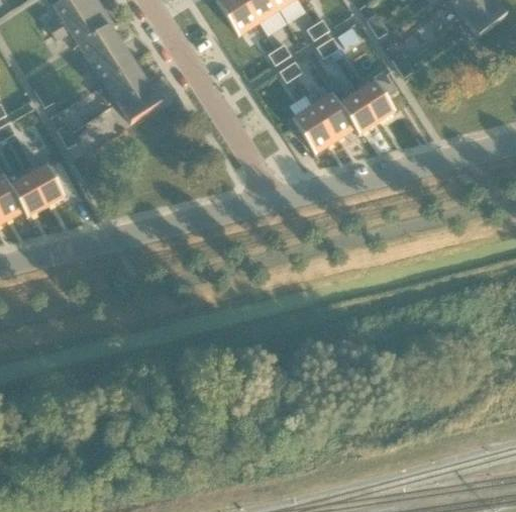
[(53,32),(100,2),(99,0),(58,0),(54,3),(65,19),(61,21),(59,18),(48,25),(53,32)]
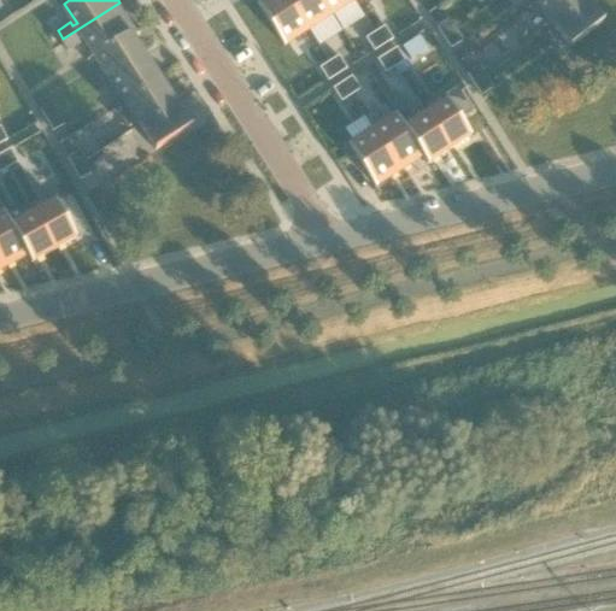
[(258,0),(285,42),(309,27),(292,0),(258,0)]
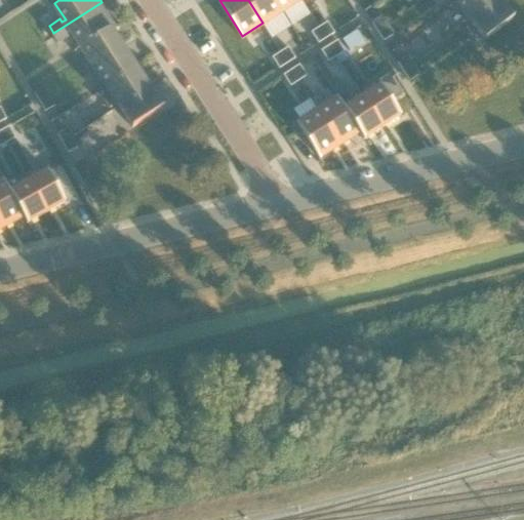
[(248,0),(263,23),(283,9),(277,0),(248,0)]
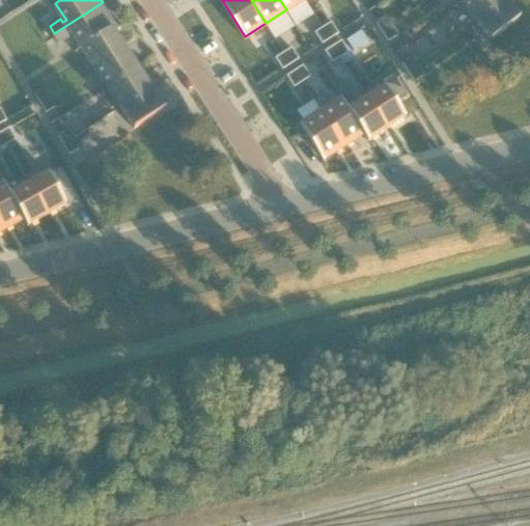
[(280,0),(286,9),(301,0),(280,0)]
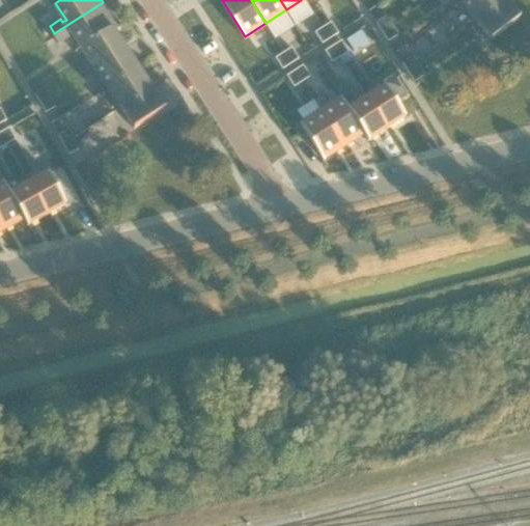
[(476,18),(499,0),(463,0),(476,18)]
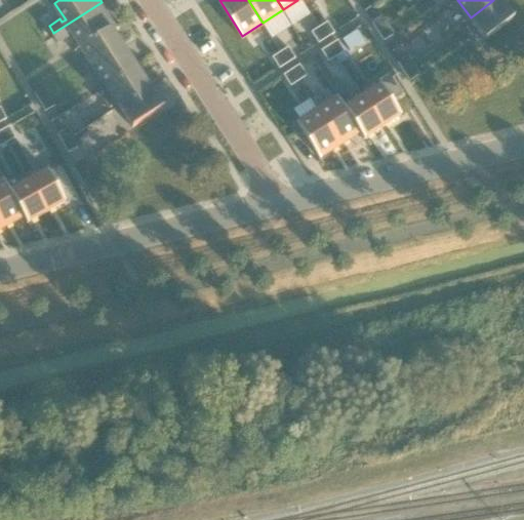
[(485,37),(514,14),(504,0),(493,0),(471,17),(485,37)]
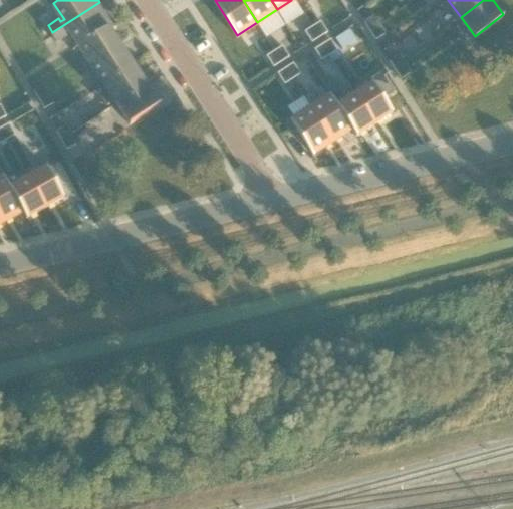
[(109,24),(112,22),(99,2),(52,32),(57,39),(67,32),(65,29),(69,27),(79,42),(109,23),(109,24)]
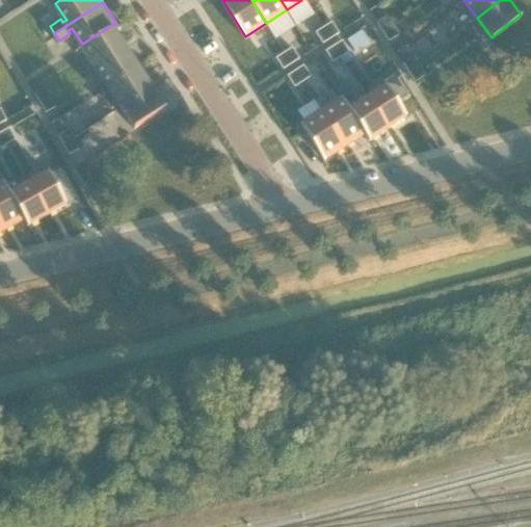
[(383,28),(393,22),(387,12),(377,19),(383,28)]
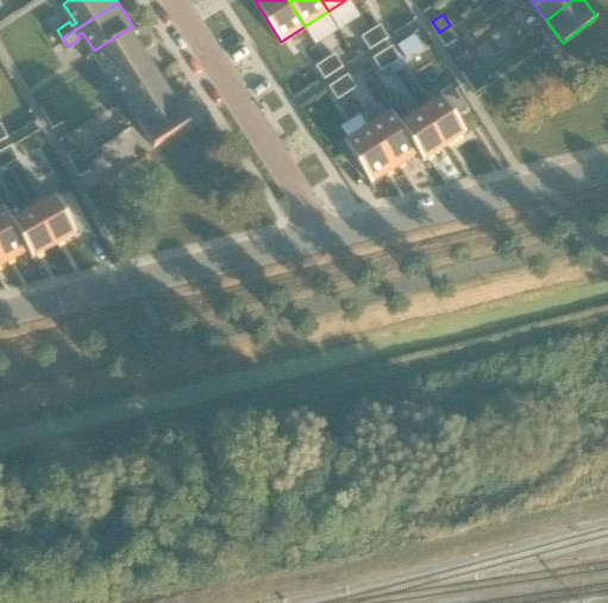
[(381,22),(371,27),(380,41),(389,35),(388,33),(381,22)]
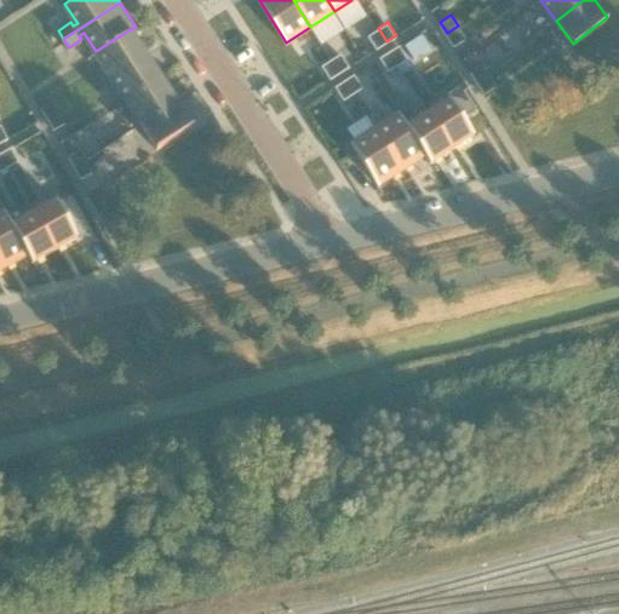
[(458,26),(447,33),(454,44),(465,36),(458,26)]
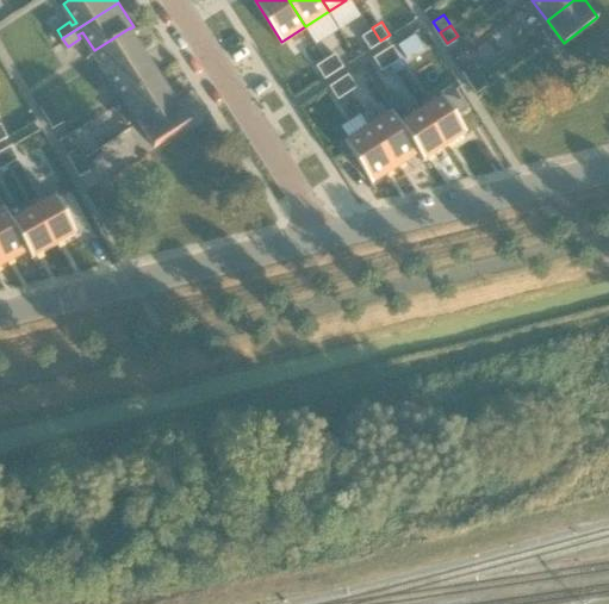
[(144,51),(130,29),(130,27),(94,50),(110,74),(144,51)]
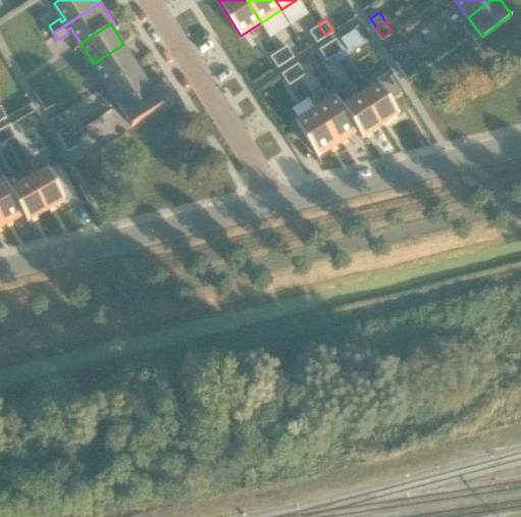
[(318,23),(310,29),(317,40),(317,41),(325,35),(318,23)]
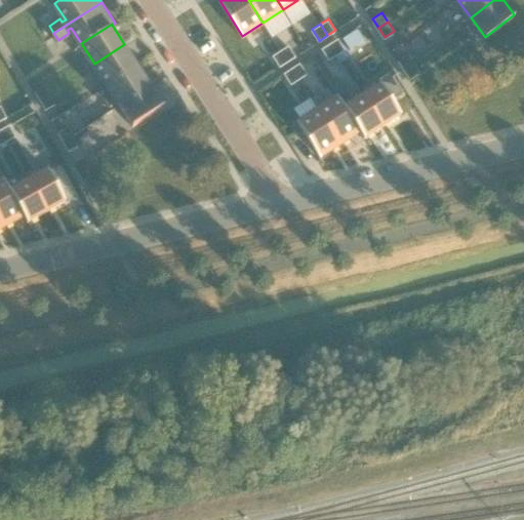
[(338,38),(330,43),(336,53),(346,48),(338,38)]
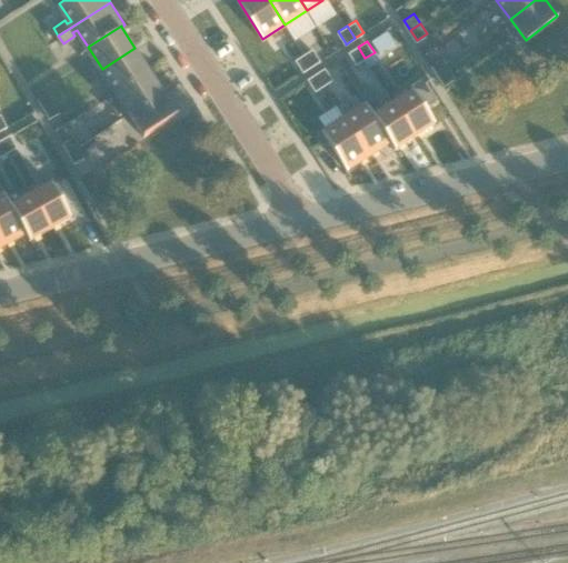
[(314,47),(304,53),(312,66),(321,59),(314,47)]
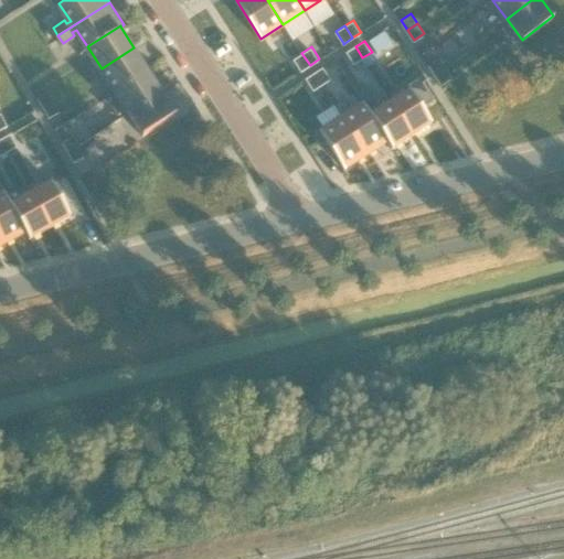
[(355,46),(347,52),(354,63),(362,57),(355,46)]
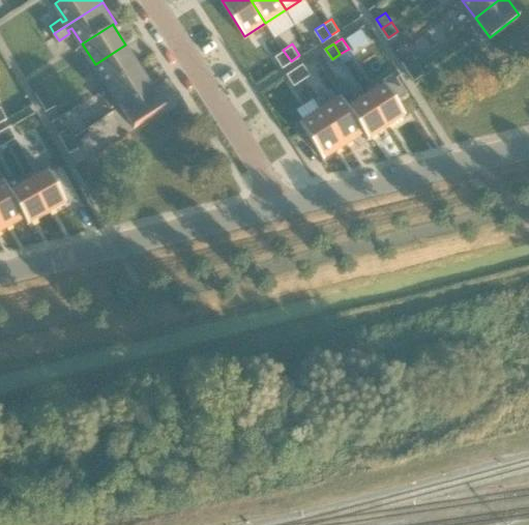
[(108,84),(139,64),(125,45),(95,64),(108,84)]
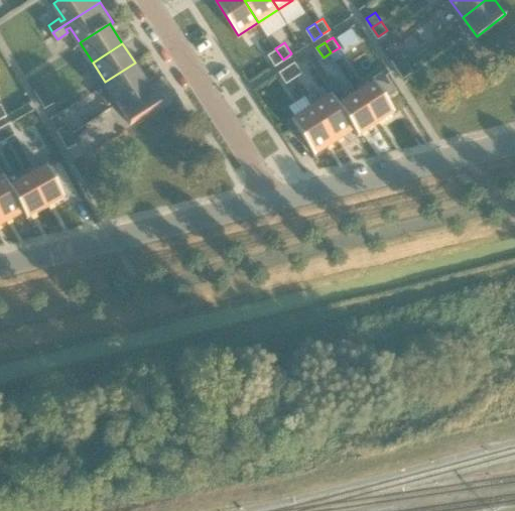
[(275,48),(268,53),(275,65),(283,59),(275,48)]
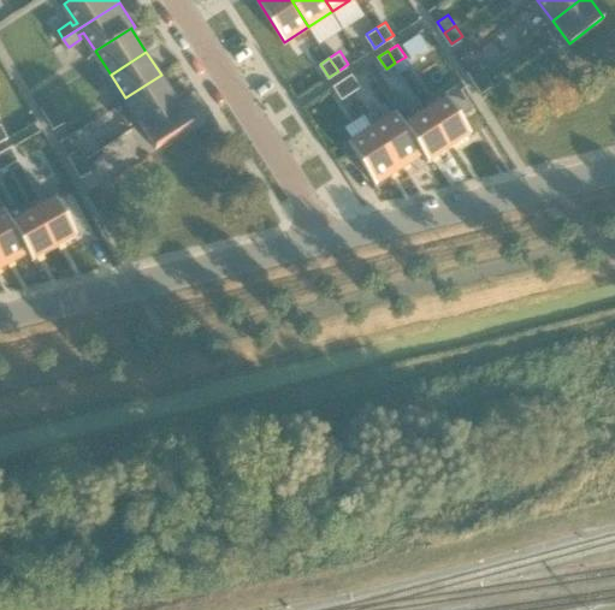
[(474,80),(485,72),(478,61),(467,69),(474,80)]
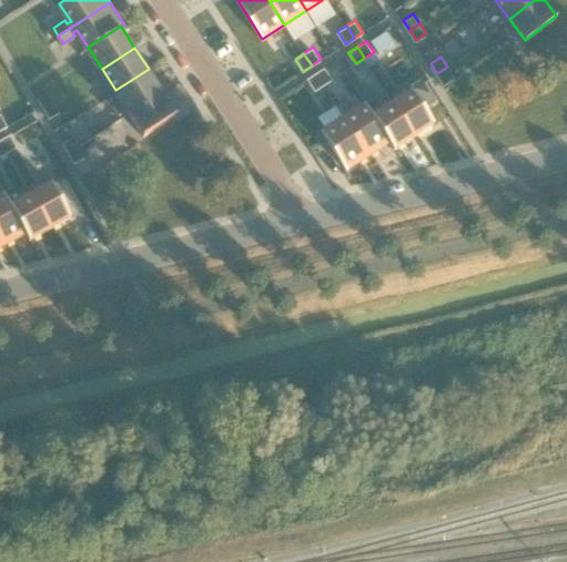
[(325,67),(316,72),(323,84),(332,79),(325,67)]
